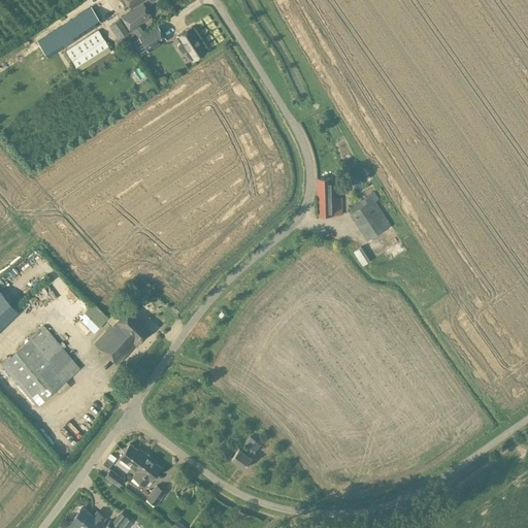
[(126,0),(132,8),(143,0),(126,0)]
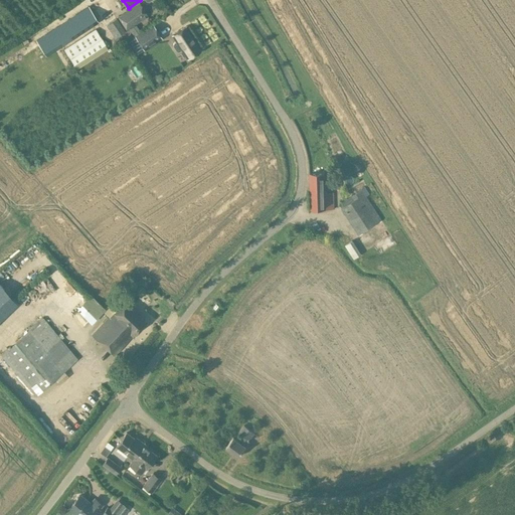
[(148,15),(140,4),(140,3),(119,17),(127,30),(148,15)]
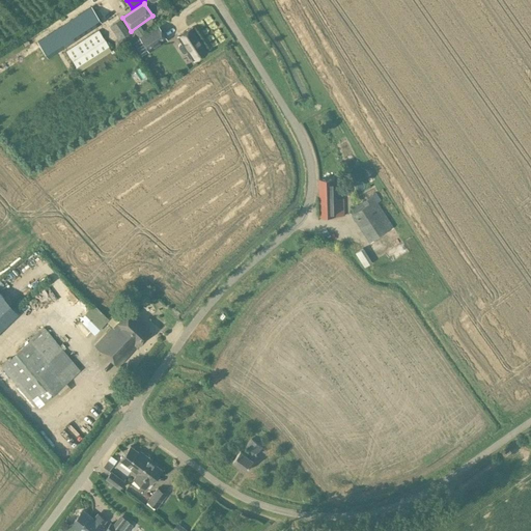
[(80,37),(102,23),(91,6),(70,21),(80,37)]
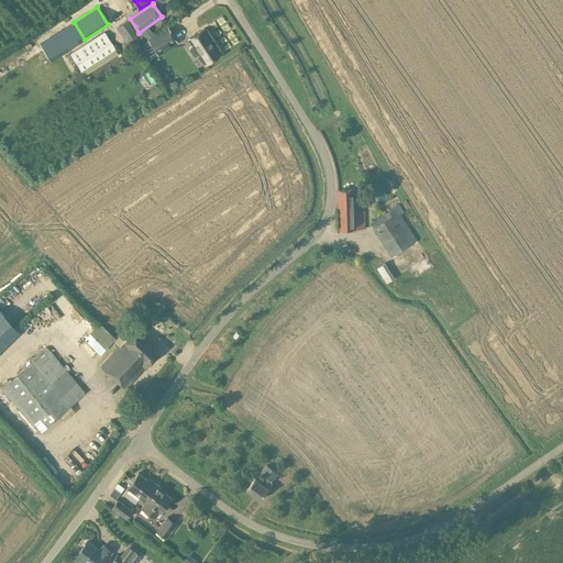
[(125,42),(136,34),(128,20),(116,28),(125,42)]
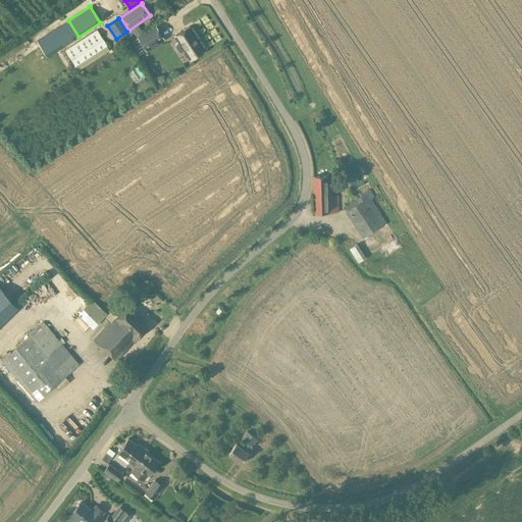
[(60,24),(37,41),(47,57),(71,41),(60,24)]
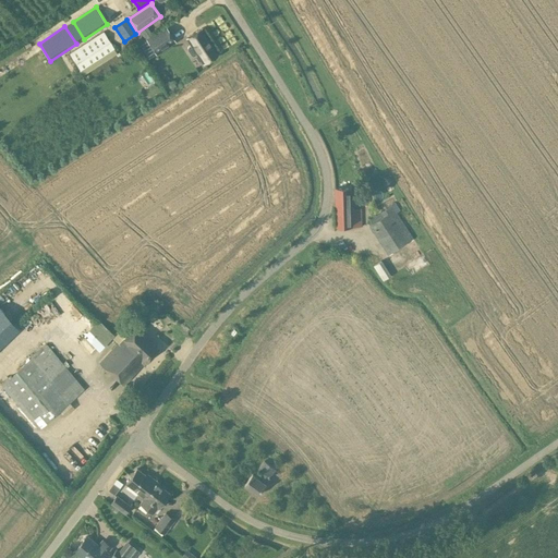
[(176,41),(166,27),(147,39),(156,53),(176,41)]
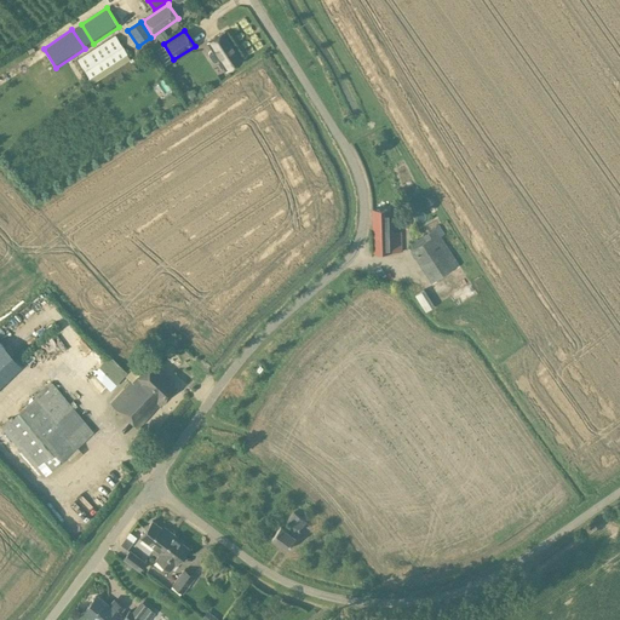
[(242,58),(224,32),(207,42),(227,70),(242,58)]
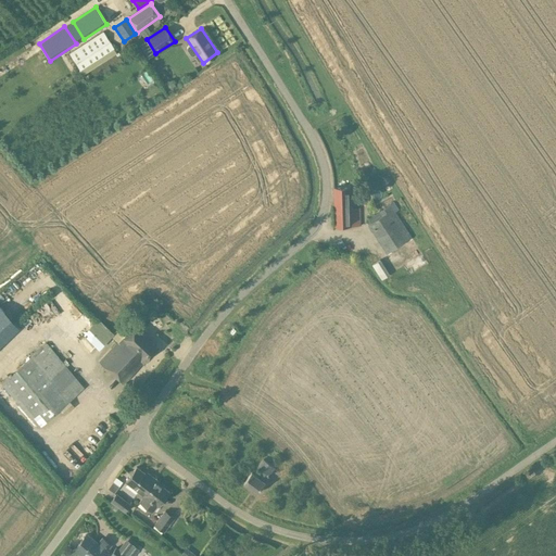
[(351,187),(335,188),(336,226),(361,225),(361,207),(351,209),(351,187)]
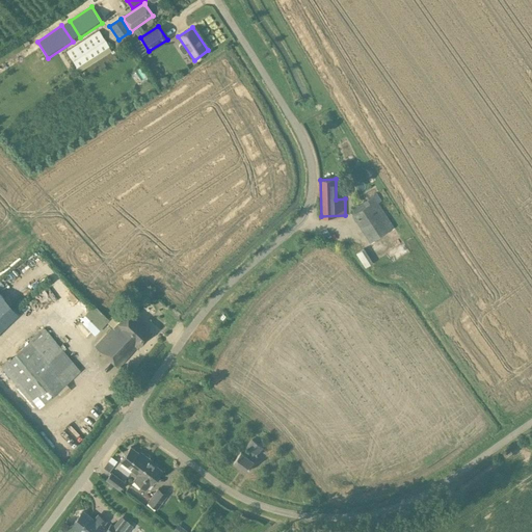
[(366,206),(352,214),(370,242),(394,228),(374,195),(364,202),(366,206)]
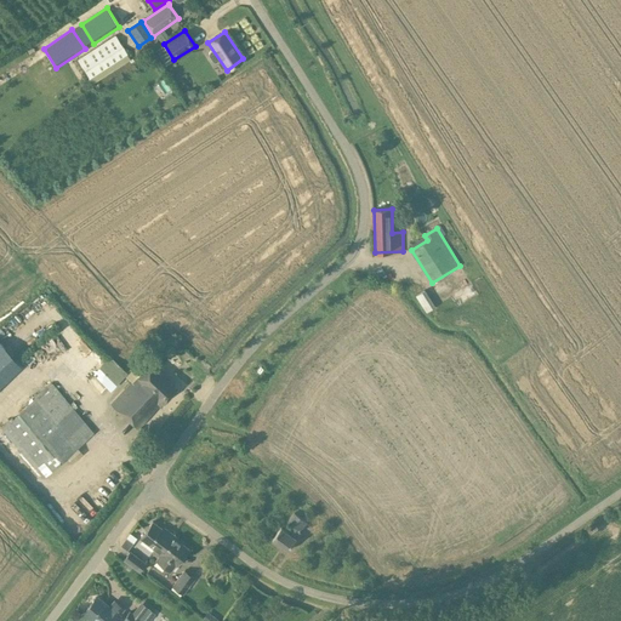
[(429,289),(419,294),(425,312),(436,308),(429,289)]
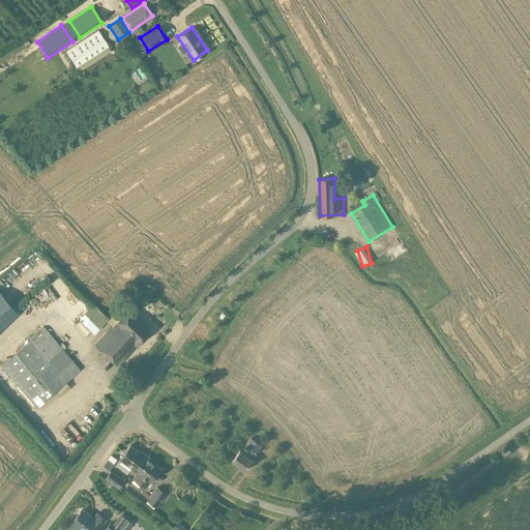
[(96,345),(117,364),(137,345),(149,330),(127,311),(96,345)]
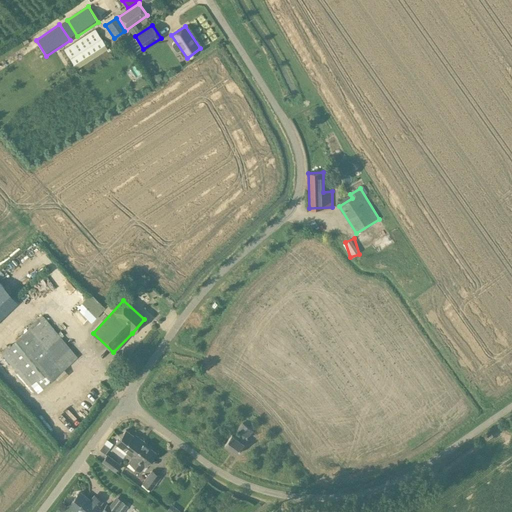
[(1,353),(36,393),(77,357),(43,316),(1,353)]
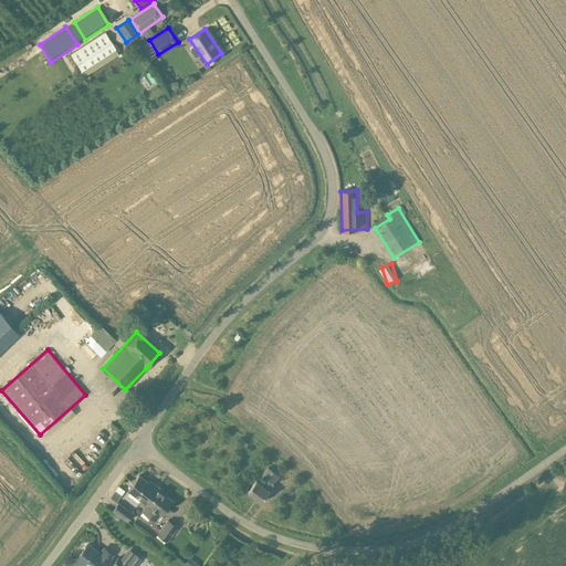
[(249,492),(262,502),(271,491),(270,491),(280,477),(268,468),(263,475),(268,479),(263,485),(257,481),(249,492)]
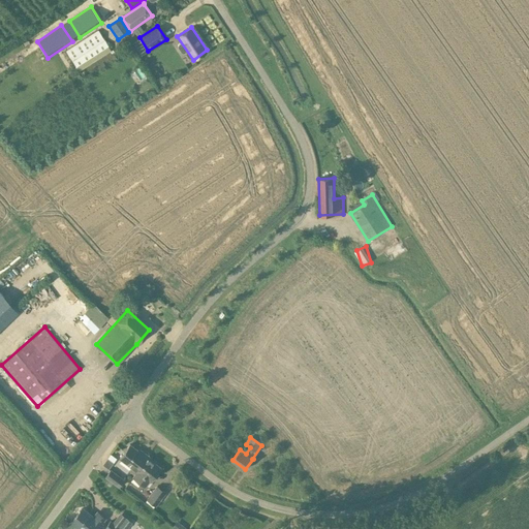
[(134,474),(148,458),(129,444),(120,459),(132,468),(130,471),(134,474)]
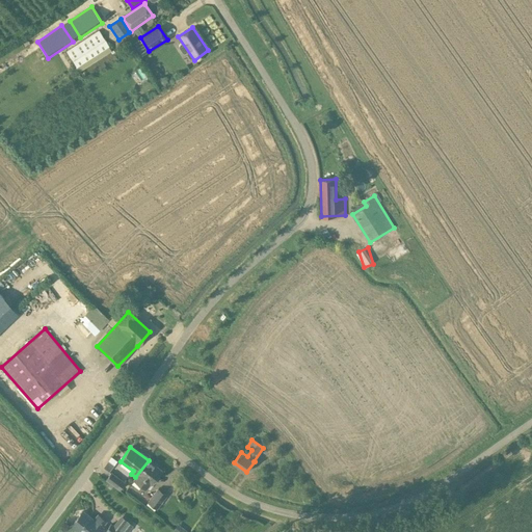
[(104,467),(111,472),(118,459),(112,455),(104,467)]
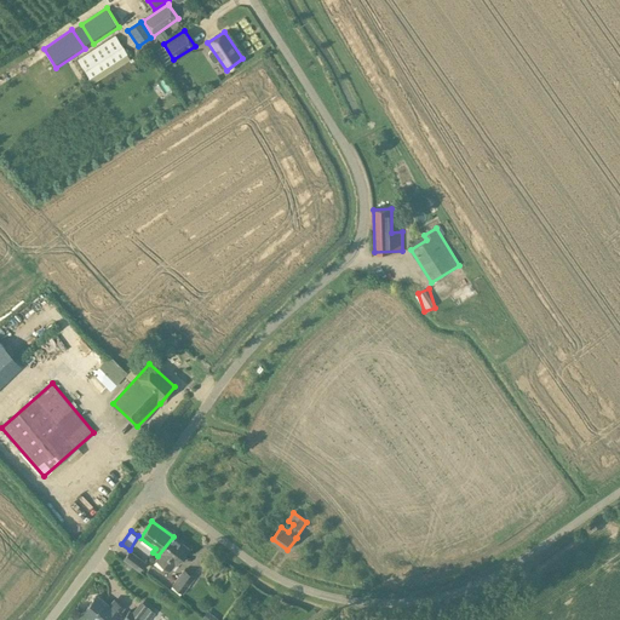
[(158,556),(155,560),(170,570),(174,563),(177,564),(189,547),(173,537),(158,556)]
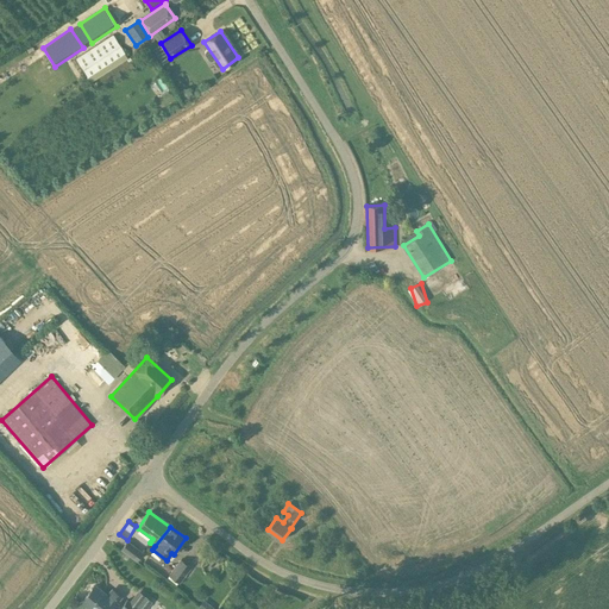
[(127,542),(123,550),(136,559),(142,553),(127,542)]
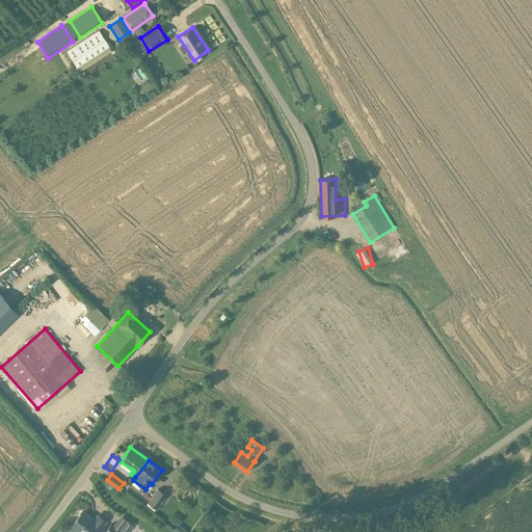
[(158,489),(149,502),(156,508),(165,496),(158,489)]
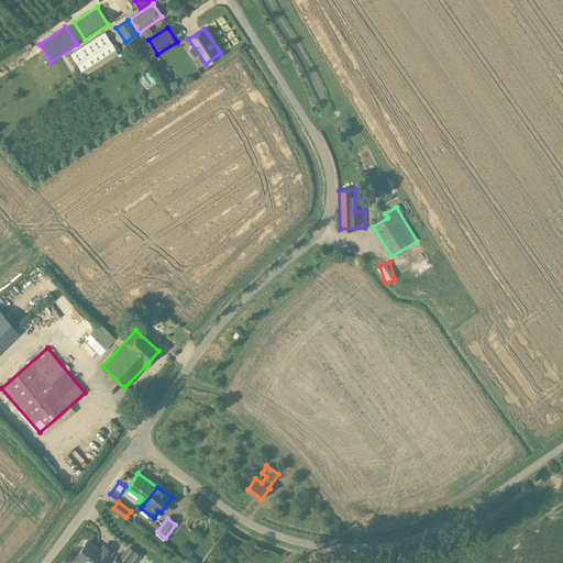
[(87,542),(76,555),(86,562),(103,562),(108,559),(107,558),(111,551),(103,545),(99,552),(87,542)]
